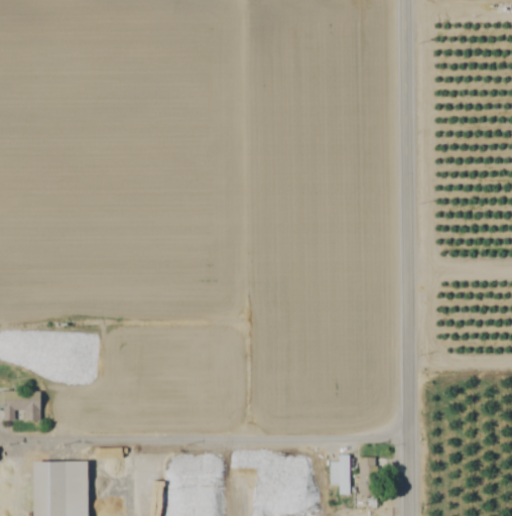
[(41,392),(0,391),(0,410),(4,410),(4,420),(41,421),(41,392)]
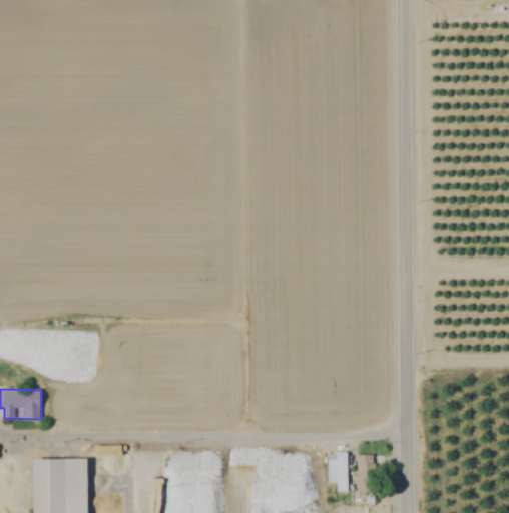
[(331,482),(340,482),(340,491),(348,491),(349,453),(340,453),(340,460),(331,460),(331,482)]
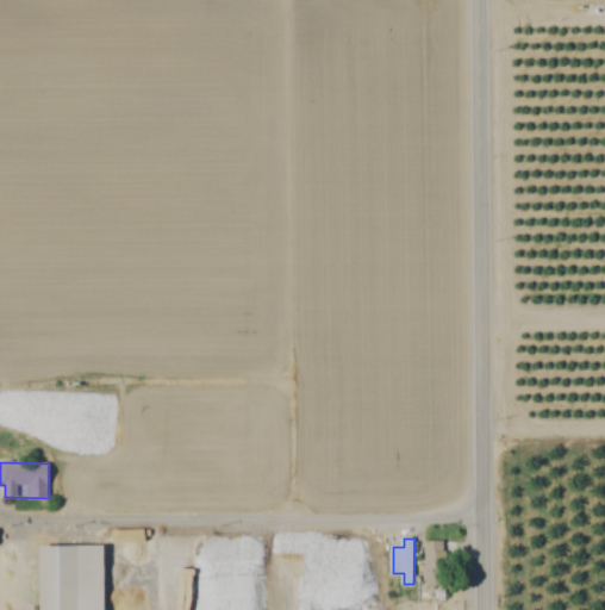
[(426,587),(448,587),(448,540),(426,540),(426,587)]
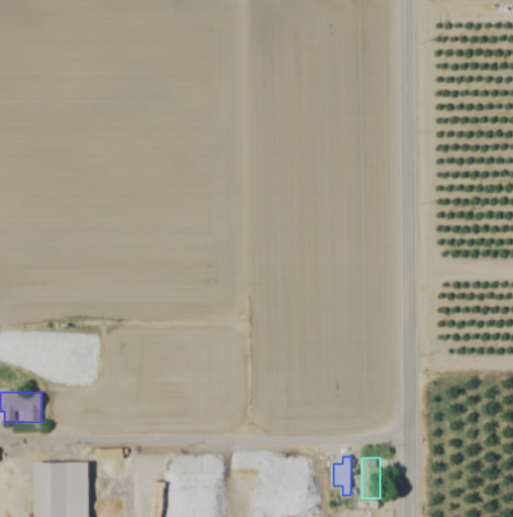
[(32,516),(87,516),(87,462),(32,462),(32,516)]
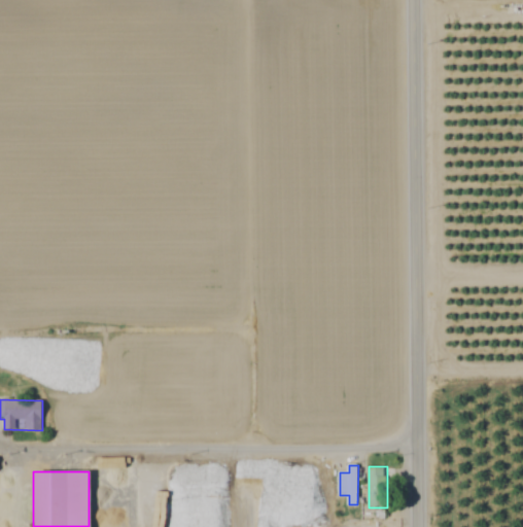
[(236,525),(254,525),(254,488),(236,488),(236,525)]
